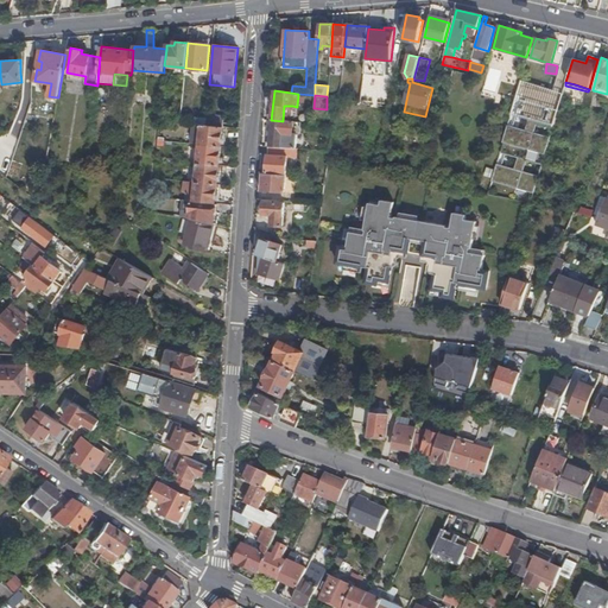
[(552,126),(557,111),(515,99),(511,115),(520,118),(521,116),(529,119),(525,132),(518,130),(518,128),(508,126),(507,126),(500,153),(510,156),(512,156),(517,157),(513,170),(506,169),(507,168),(500,165),(500,164),(496,164),(492,178),(498,181),(498,182),(502,183),(502,182),(533,191),(538,177),(521,172),(526,159),(542,164),(549,139),(533,134),(537,121),(552,126)]
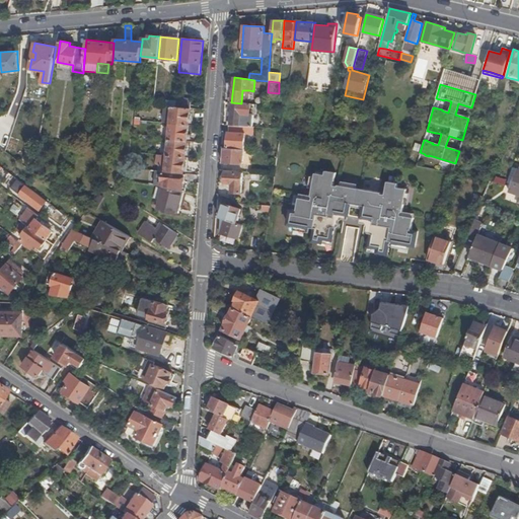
[(175,106),(191,108),(192,99),(176,97),(176,100),(175,106)]
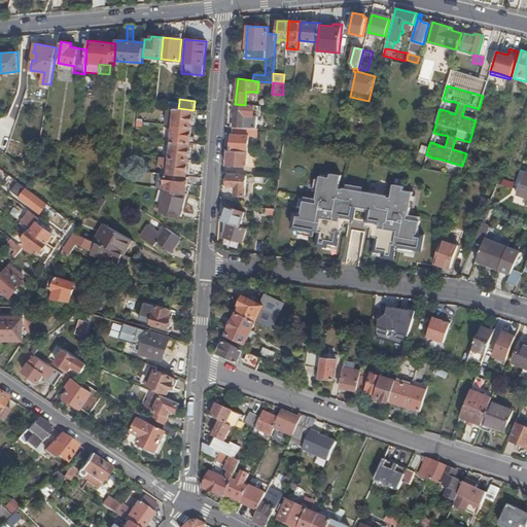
[(245,105),(235,104),(235,114),(232,114),(231,127),(233,127),(256,129),(257,116),(253,116),(254,106),(245,105)]
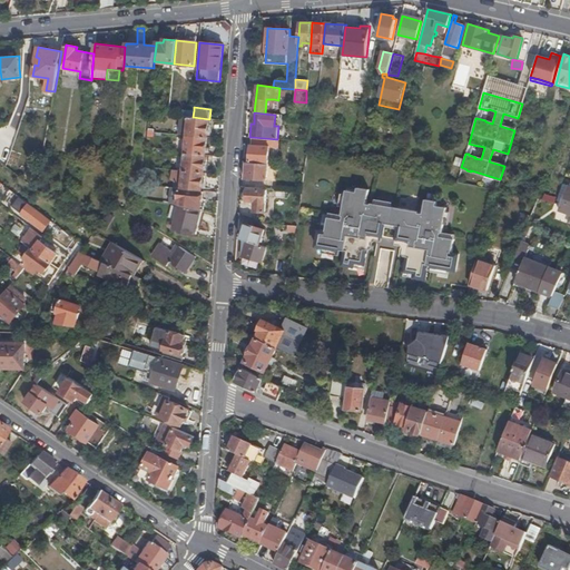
[(208,137),(209,119),(193,117),(189,117),(187,135),(208,137)]
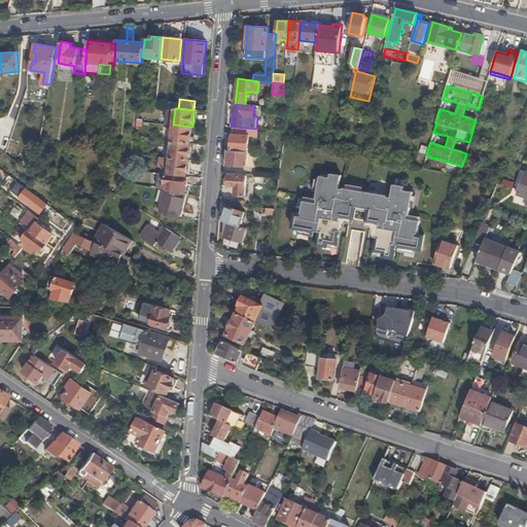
[(190,143),(192,127),(173,125),(172,141),(190,143)]
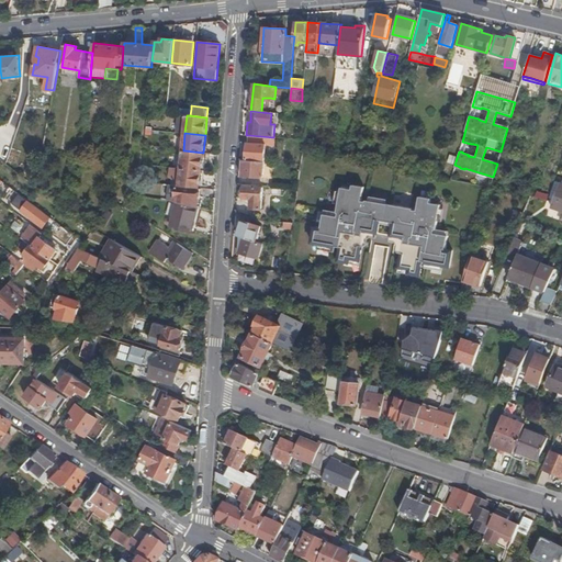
[(273,137),(248,135),(246,160),(265,163),(266,144),(274,145),(274,137),(273,137)]
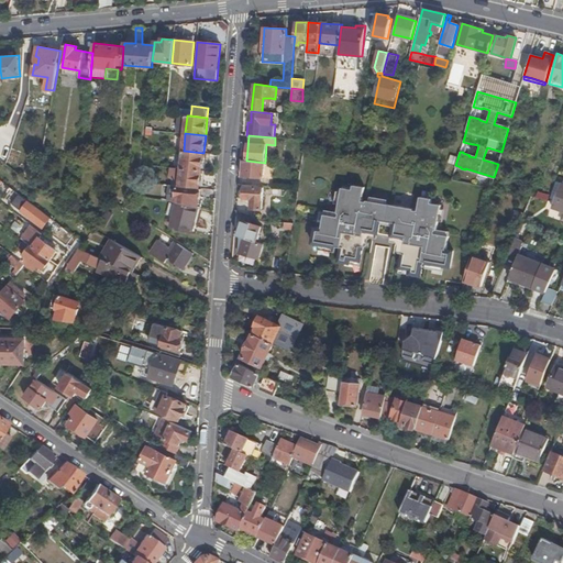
[(201,170),(203,153),(184,151),(181,168),(201,170)]
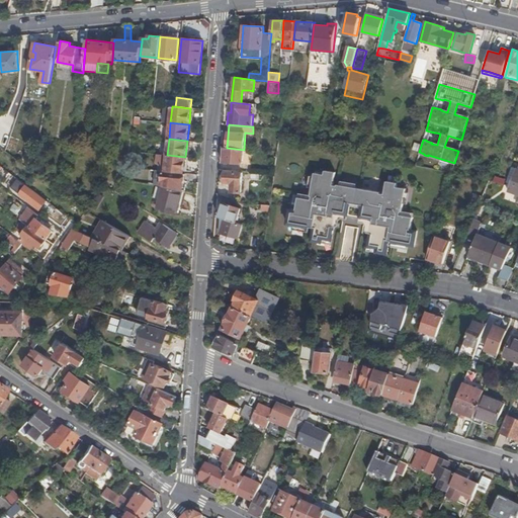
[(227,148),(224,148),(223,163),(242,164),(244,150),(227,148)]
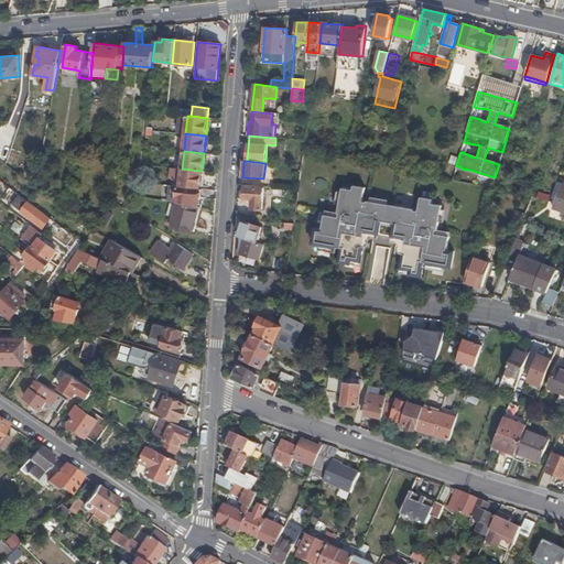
[(201,188),(202,171),(182,169),(174,167),(173,179),(175,180),(175,186),(201,188)]
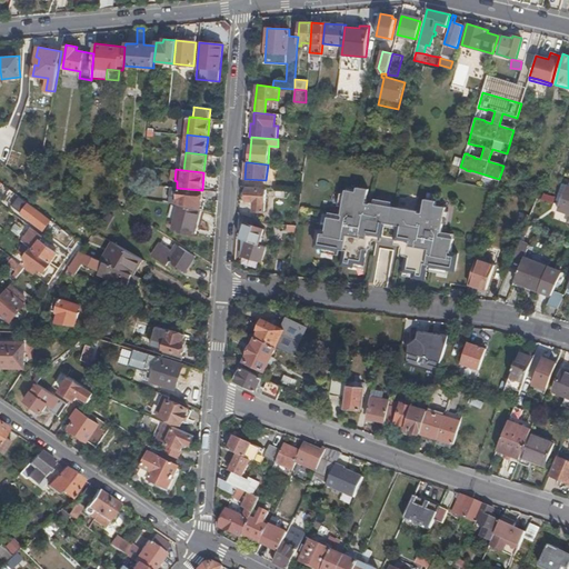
[(568,186),(558,210),(568,213),(568,186)]
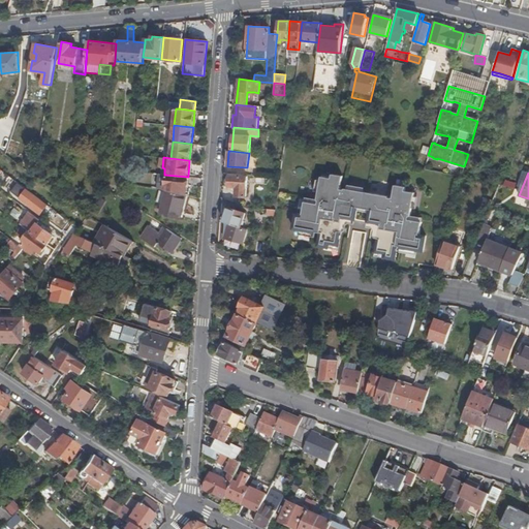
[(186,195),(188,177),(164,175),(162,175),(160,189),(167,190),(186,195)]
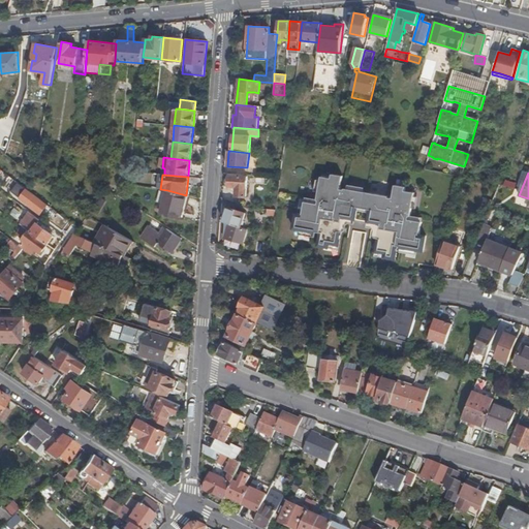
[(247,177),(229,175),(228,187),(237,187),(237,196),(246,196),(247,177)]
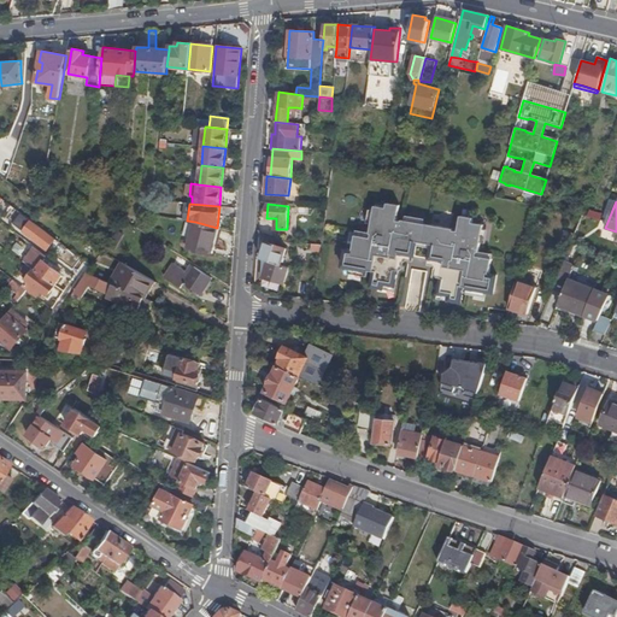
[(371,283),(383,286),(383,282),(395,285),(400,257),(400,256),(399,256),(400,251),(416,254),(418,244),(418,240),(433,242),(432,246),(430,258),(445,260),(445,265),(442,265),(442,266),(438,293),(448,295),(448,300),(460,303),(463,291),(466,292),(466,293),(485,297),(493,299),(497,280),(488,277),(492,263),(477,260),(477,256),(480,256),(480,254),(481,246),(485,234),(485,229),(472,227),(474,221),(462,218),(458,234),(453,233),(453,231),(424,225),(410,222),(404,221),(404,222),(399,222),(401,206),(389,204),(388,209),(377,206),(376,211),(374,223),(371,231),(371,233),(372,234),(371,239),(357,235),(354,250),(346,248),(342,266),(350,268),(368,272),(369,271),(372,272),(371,283)]
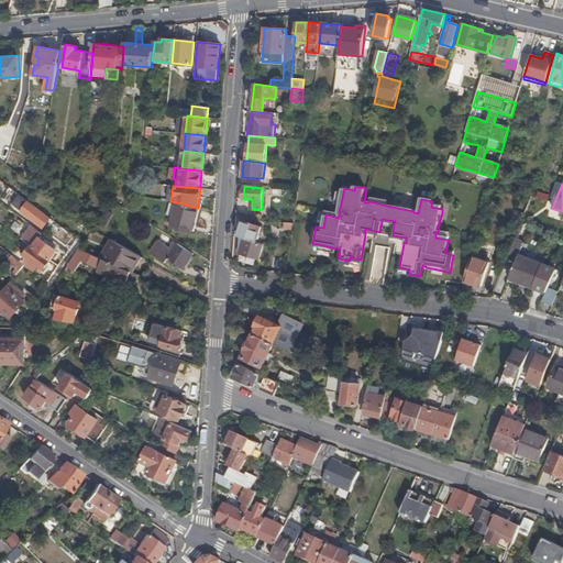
[(51,218),(19,194),(11,203),(44,228),(51,218)]
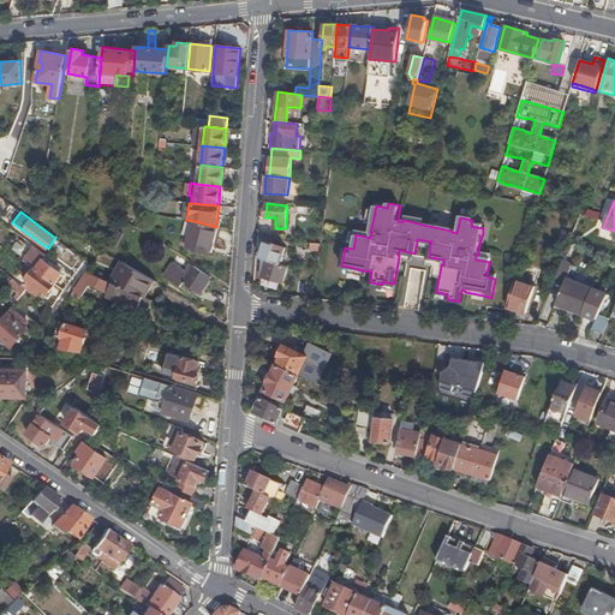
[(190,239),(210,249),(216,227),(195,221),(190,239)]
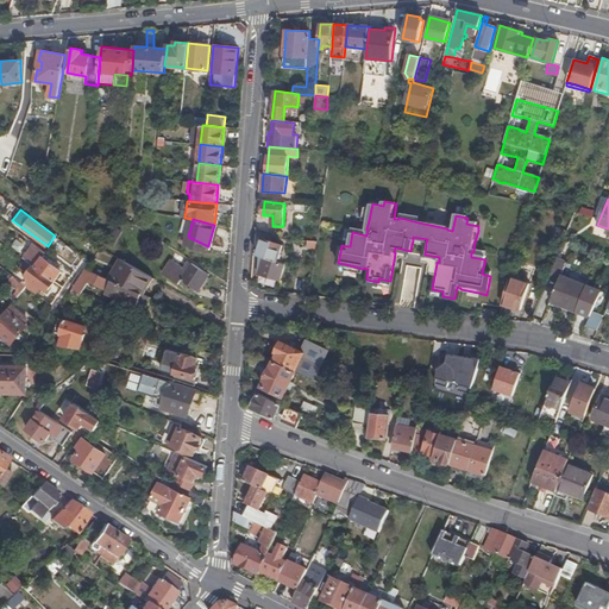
[(207,252),(208,246),(188,237),(186,246),(207,252)]
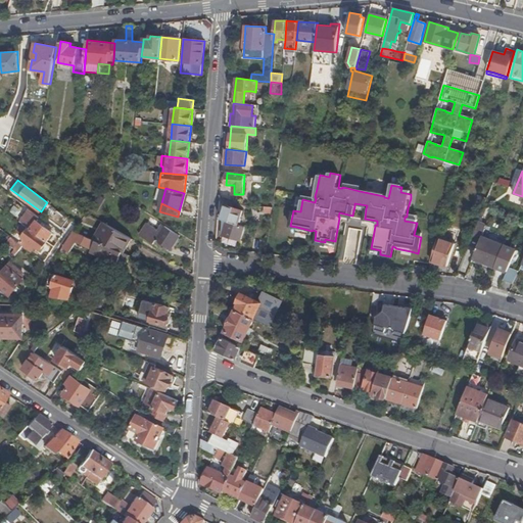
[(226,204),(221,219),(224,220),(238,225),(243,210),(226,204)]
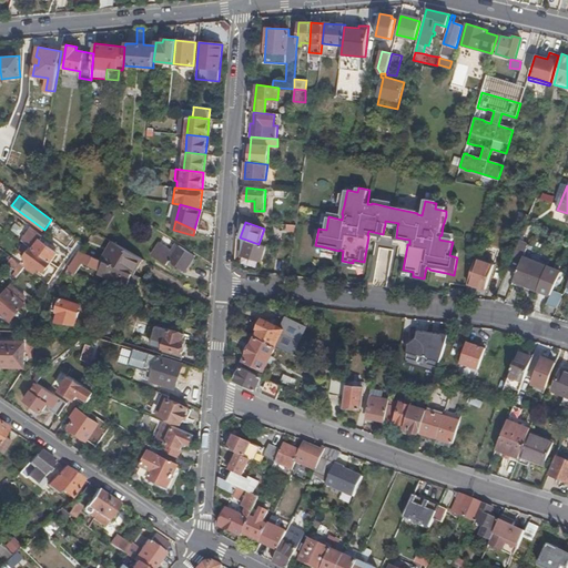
[(14,223),(11,230),(20,235),(23,229),(14,223)]
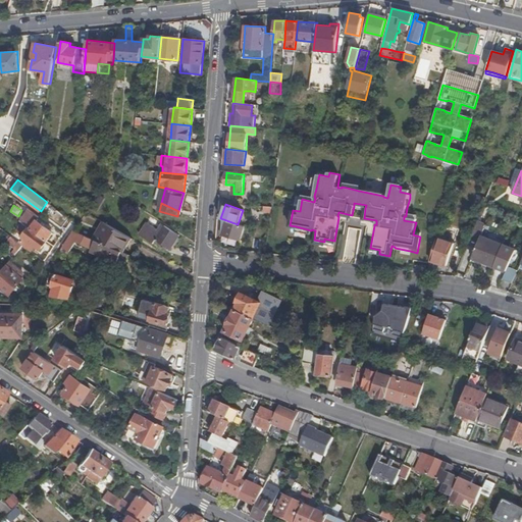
[(25,213),(19,221),(22,222),(47,241),(53,232),(25,213)]
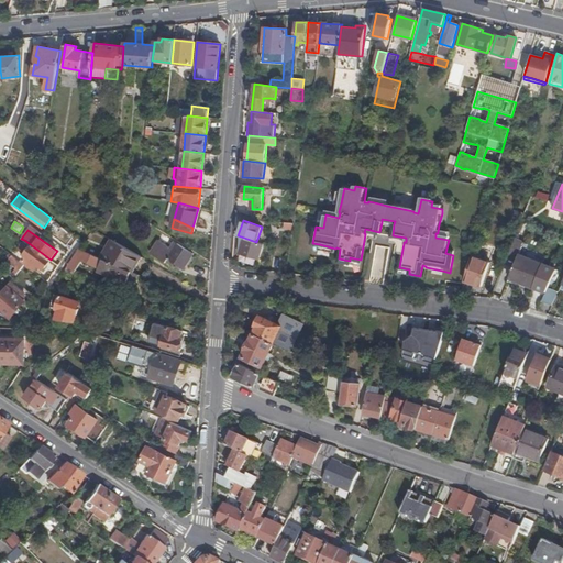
[(241,236),(236,252),(238,253),(257,258),(262,243),(256,242),(241,236)]
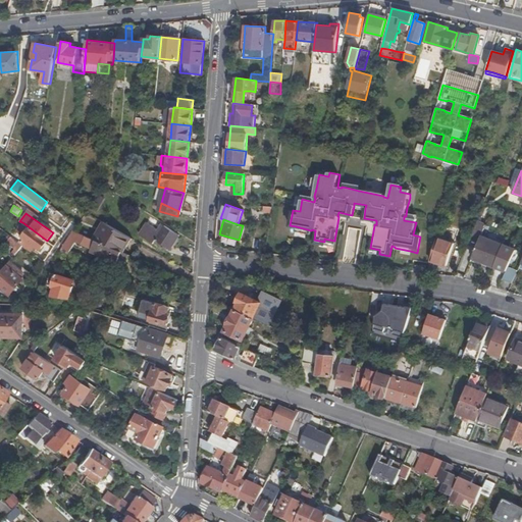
[(122,252),(129,237),(103,221),(94,240),(122,252)]
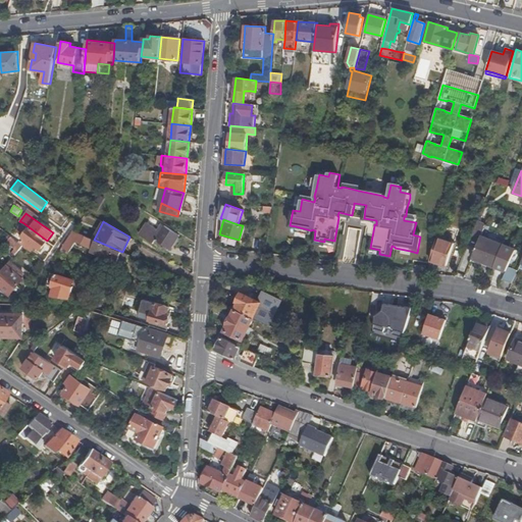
[(47,241),(22,222),(16,230),(24,237),(21,242),(33,250),(36,246),(41,249),(47,241)]
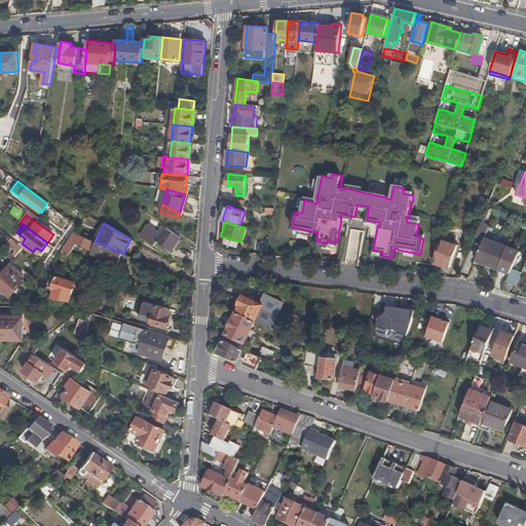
[(149,225),(141,236),(154,246),(157,241),(172,252),(181,237),(166,227),(162,233),(149,225)]
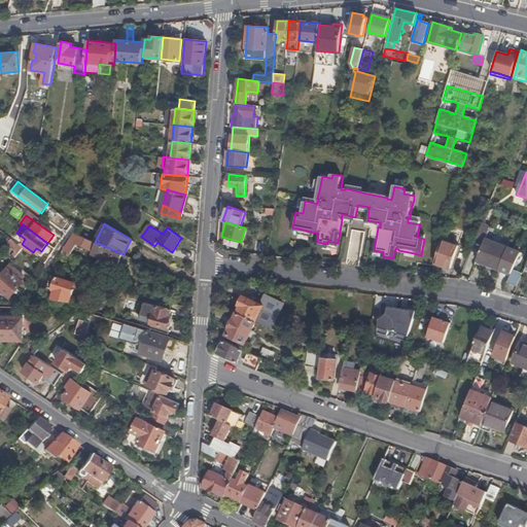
[(486,239),(489,232),(480,227),(471,247),(481,251),(486,239)]
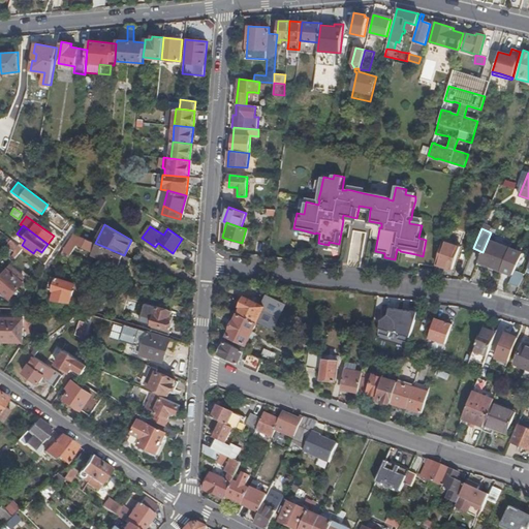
[(362,266),(366,231),(352,229),(348,263),(362,266)]
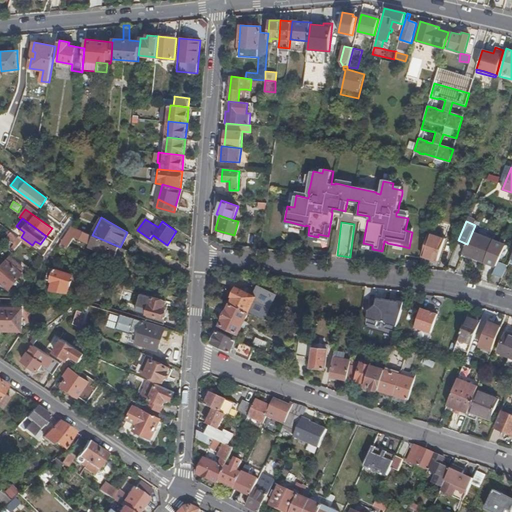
[(115,257),(120,247),(92,235),(72,226),(68,233),(60,245),(59,246),(72,251),(74,247),(69,244),(76,236),(81,239),(81,240),(90,244),(89,246),(115,257)]
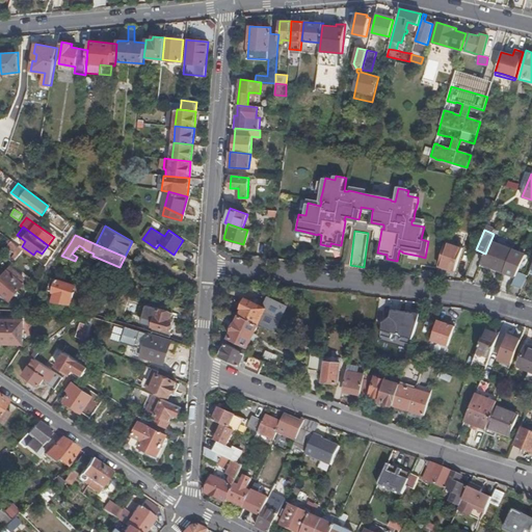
[(19,255),(24,249),(11,240),(7,246),(19,255)]
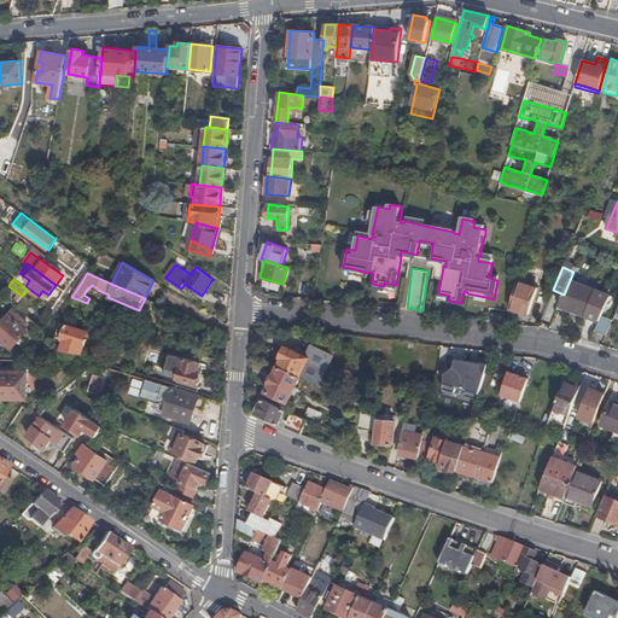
[(596,291),(570,280),(564,295),(559,305),(570,310),(587,316),(596,291)]
